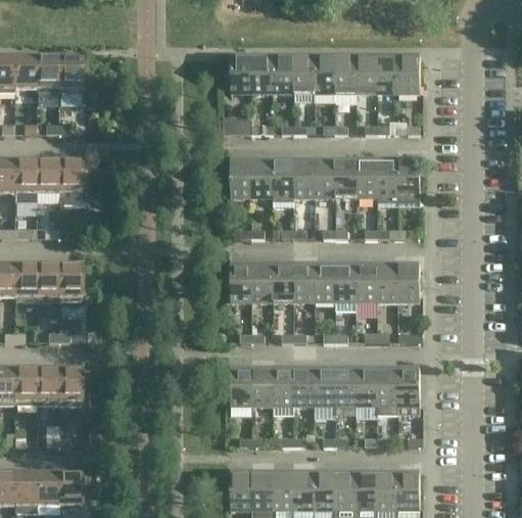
[(0,92),(13,93),(13,89),(13,56),(0,56),(0,92)]
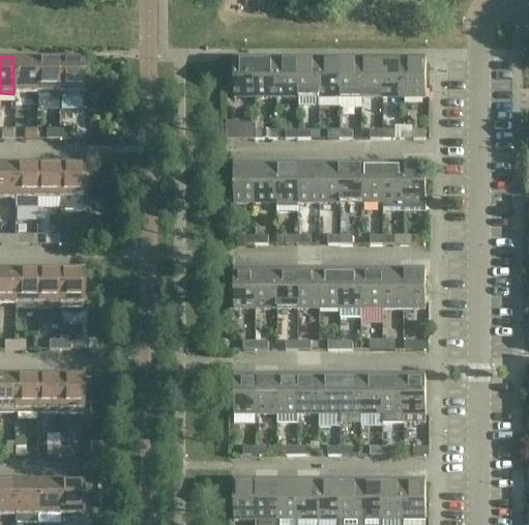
[(35,90),(35,57),(13,57),(13,90),(35,90)]
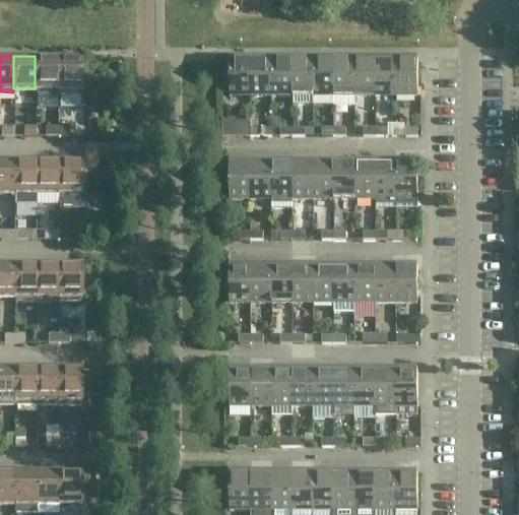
[(57,92),(57,56),(35,56),(35,88),(35,92),(57,92)]
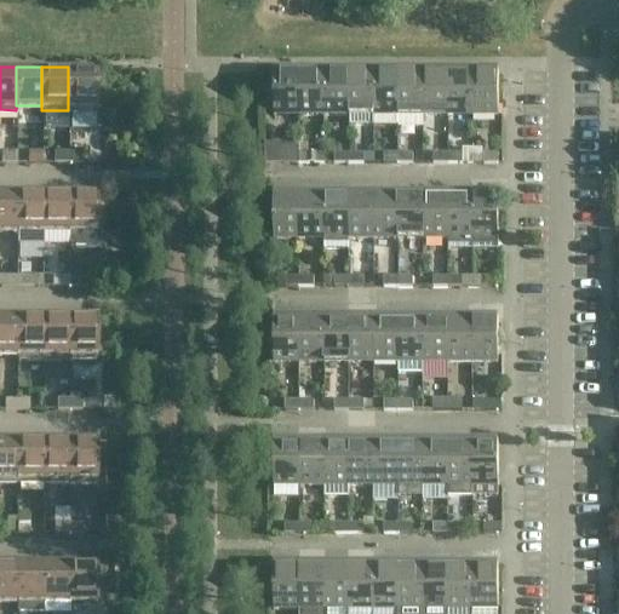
[(95,110),(95,67),(68,67),(68,110),(95,110)]
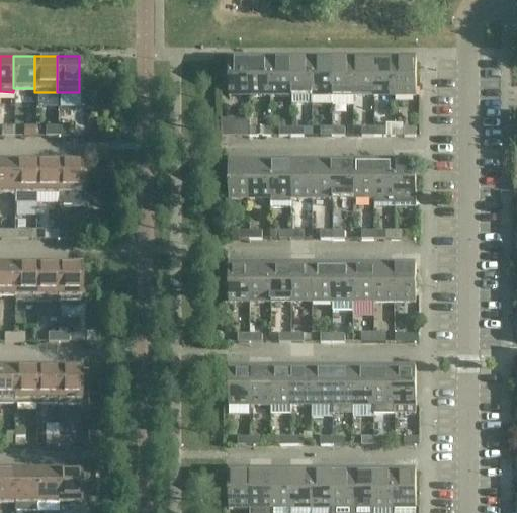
[(249,93),(249,56),(228,56),(228,93),(249,93)]
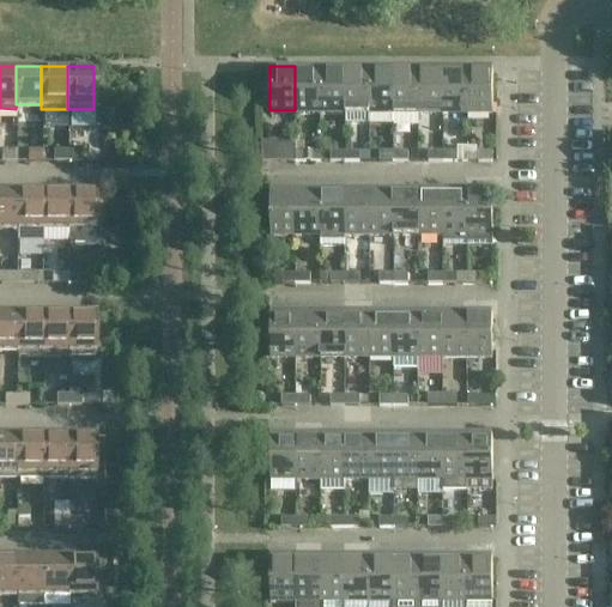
[(320,110),(320,66),(295,66),(295,110),(320,110)]
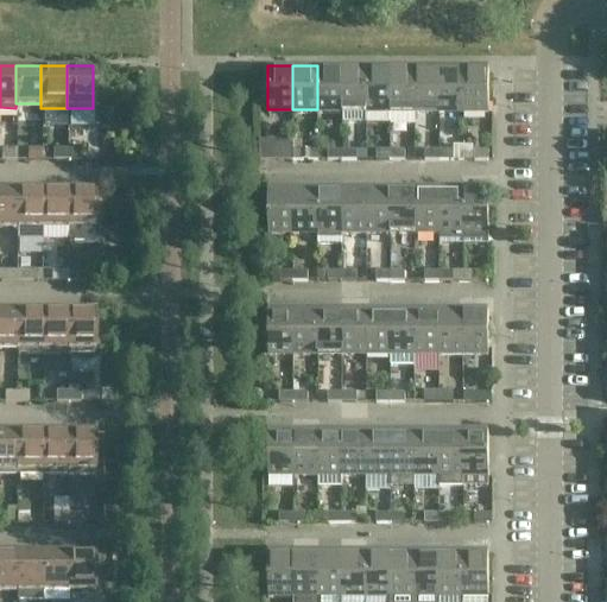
[(341,109),(341,65),(317,65),(317,109),(341,109)]
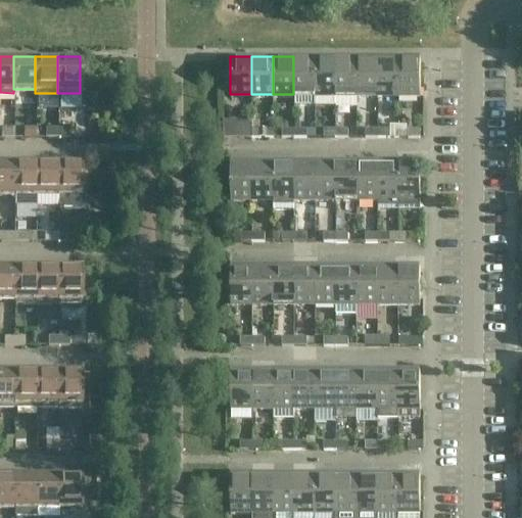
[(314,94),(314,56),(293,56),(293,94),(314,94)]
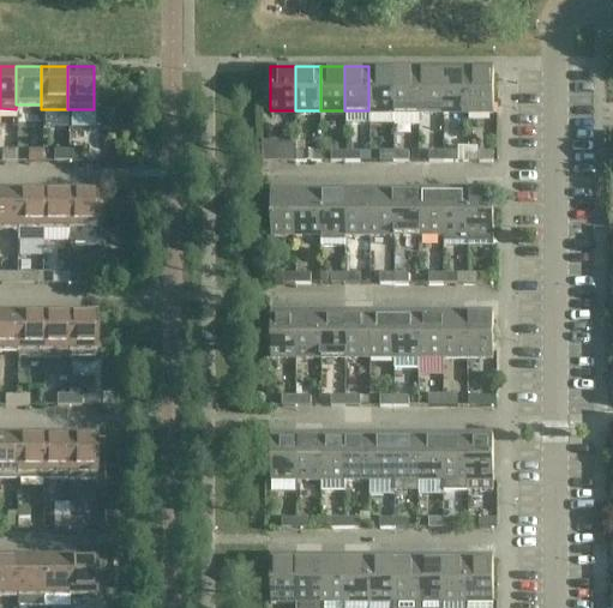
[(394,110),(394,66),(368,66),(368,110),(394,110)]
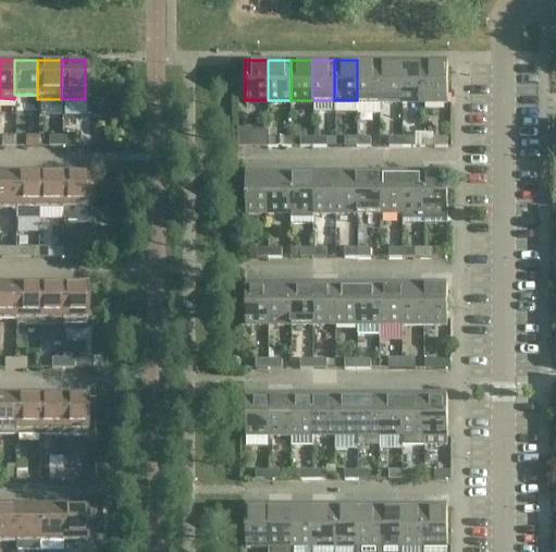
[(379,100),(379,60),(357,60),(357,100),(379,100)]
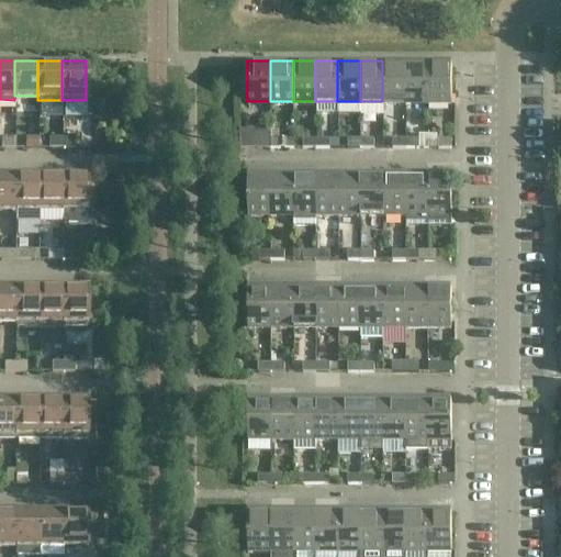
[(405,101),(405,60),(382,60),(382,101),(405,101)]
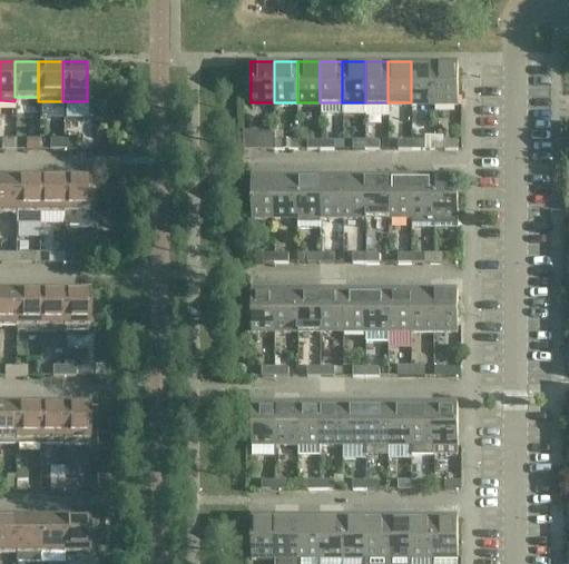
[(433,102),(433,61),(411,61),(411,102),(433,102)]
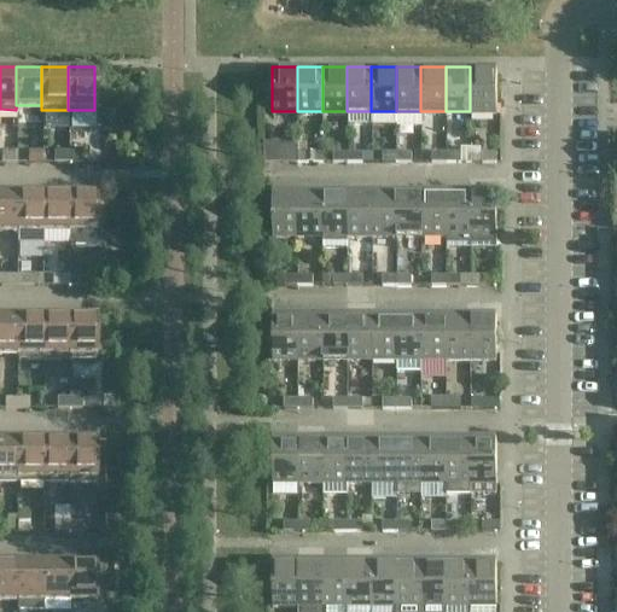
[(495,111),(495,66),(470,66),(470,111),(495,111)]
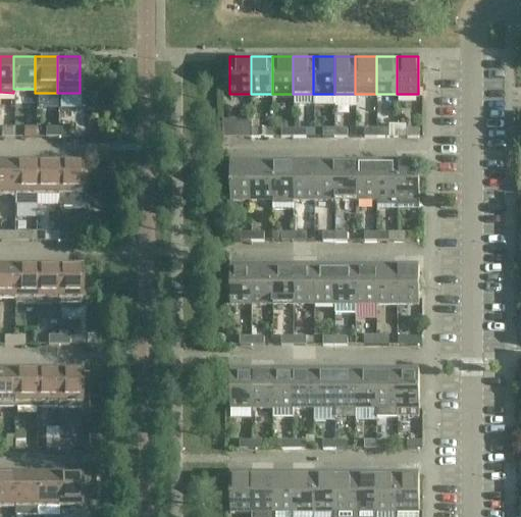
[(13,134),(13,124),(0,124),(0,134),(13,134)]
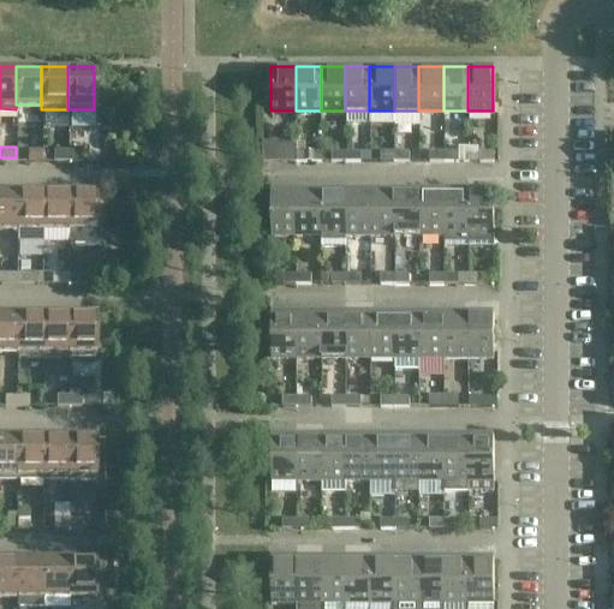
[(67,157),(67,147),(52,147),(52,157),(67,157)]
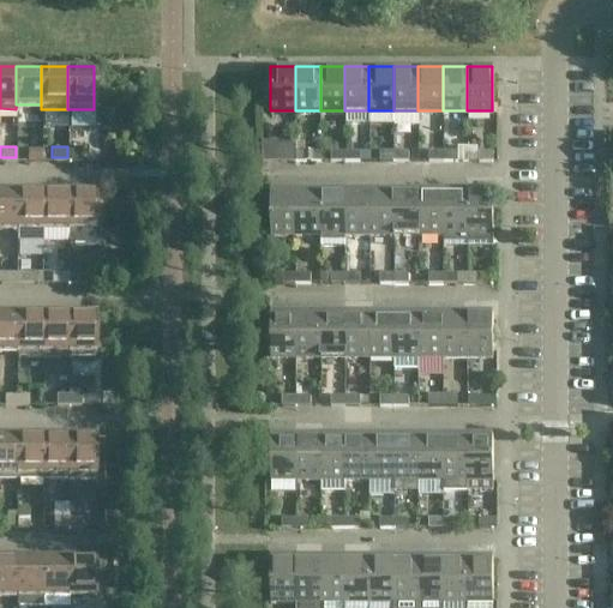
[(79,157),(79,146),(67,146),(67,157),(79,157)]
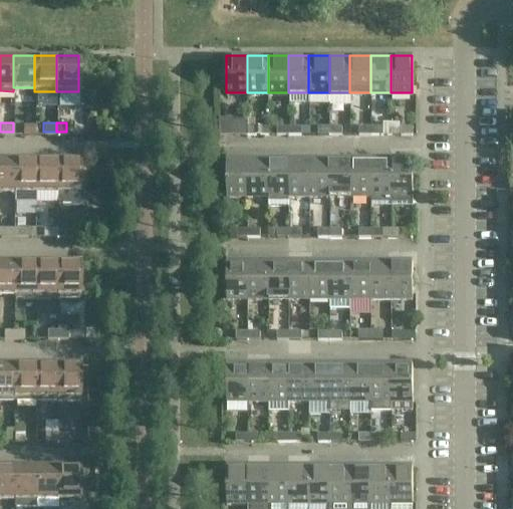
[(0,189),(13,190),(13,158),(0,158),(0,189)]
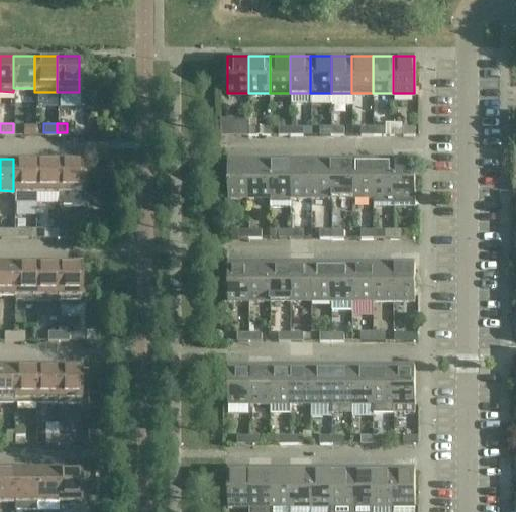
[(34,191),(34,159),(13,159),(13,191),(34,191)]
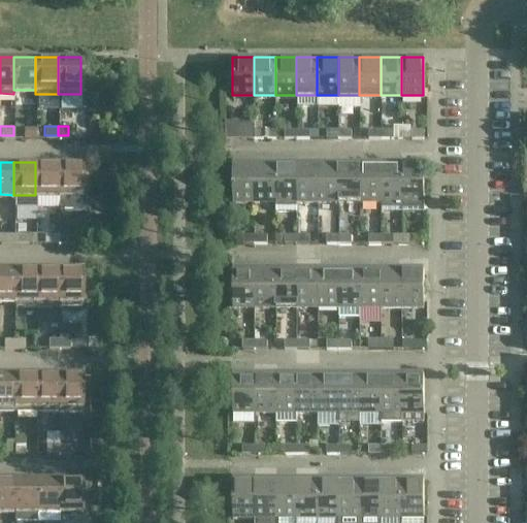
[(58,195),(58,162),(35,162),(35,195),(58,195)]
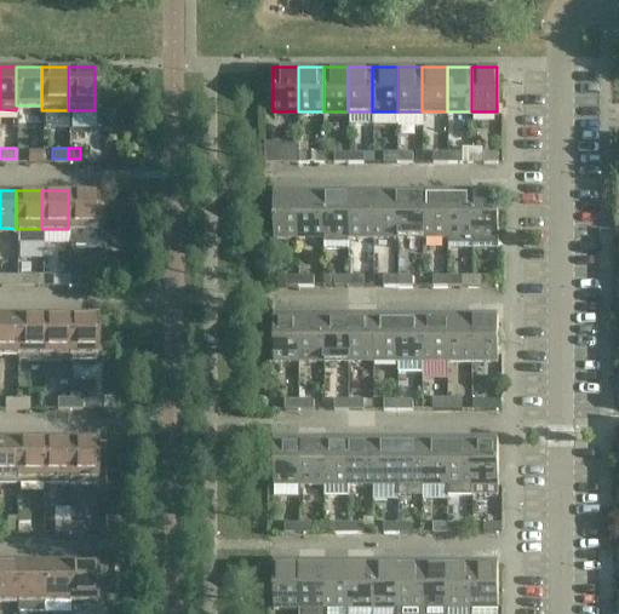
[(95,234),(95,190),(68,190),(68,229),(68,234),(95,234)]
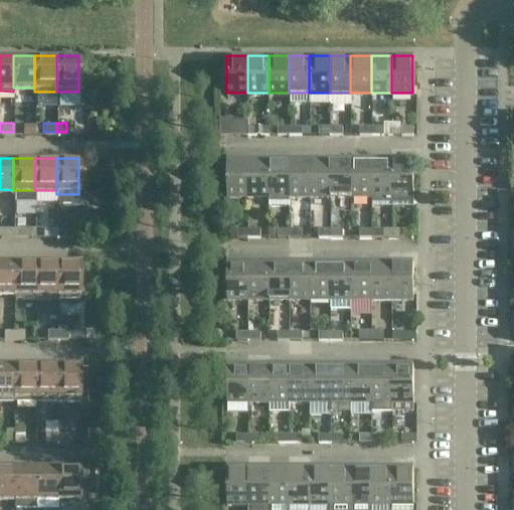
[(247,195),(247,158),(226,158),(226,195),(247,195)]
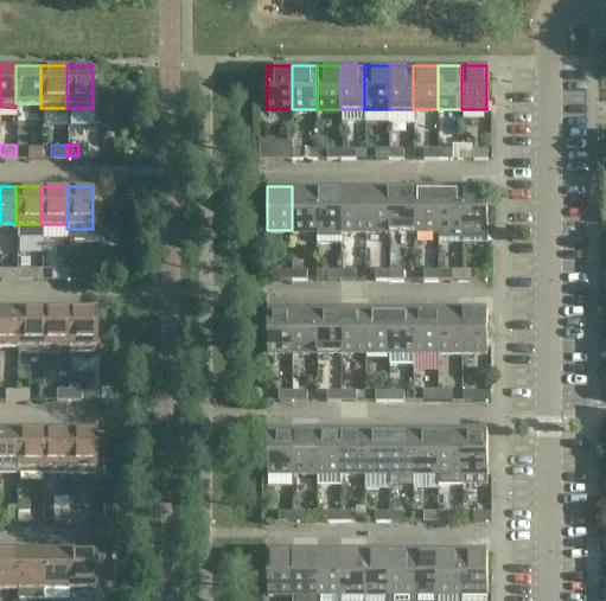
[(316,230),(316,186),(292,186),(292,230),(316,230)]
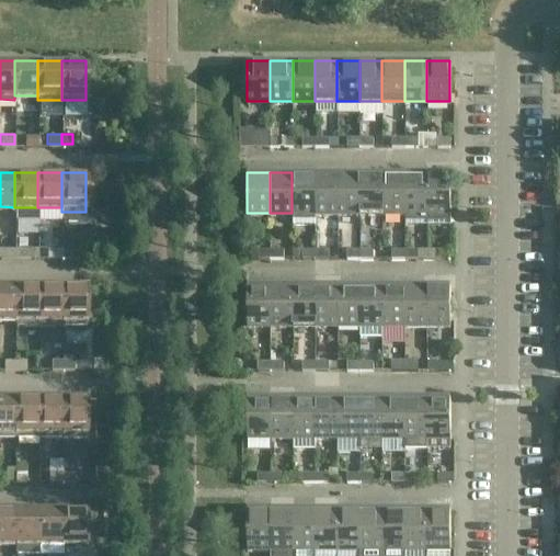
[(315,213),(315,172),(292,172),(292,213),(315,213)]
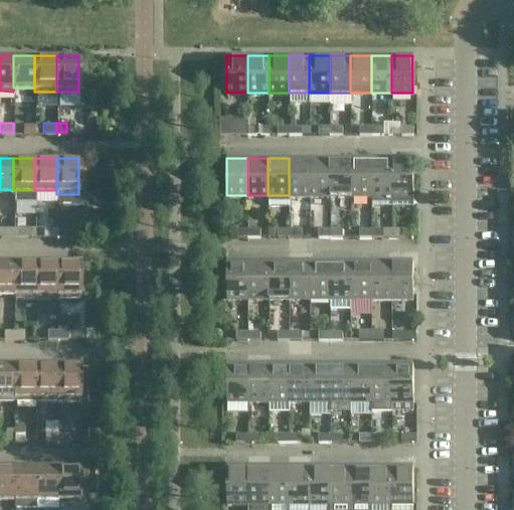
[(309,195),(309,158),(289,158),(289,195),(309,195)]
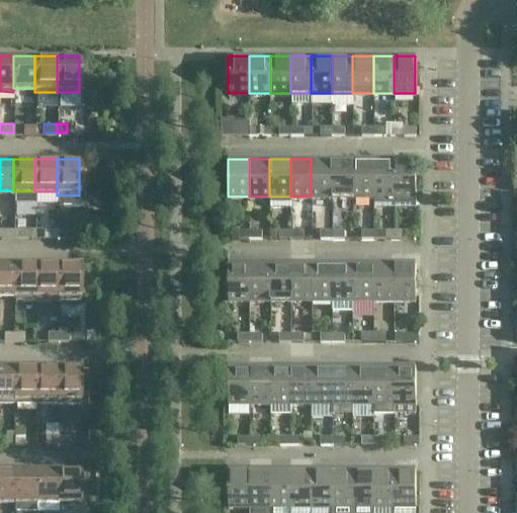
[(332,196),(332,159),(311,159),(311,196),(332,196)]
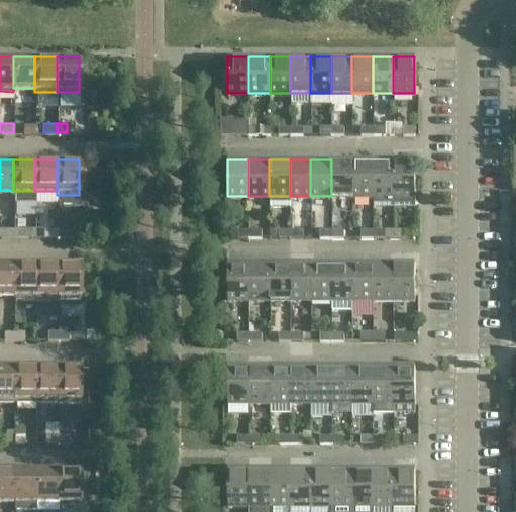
[(351,196),(351,159),(331,159),(331,196),(351,196)]
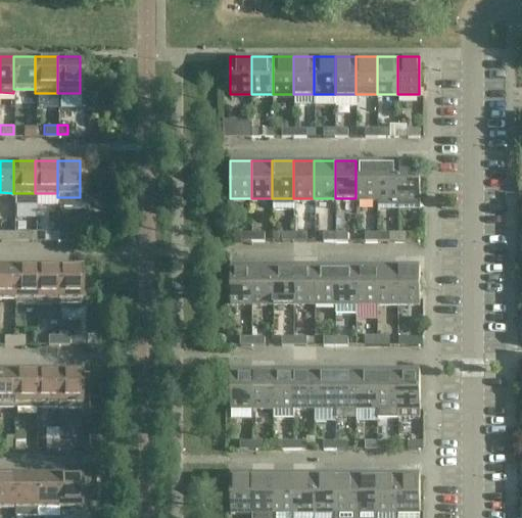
[(376,198),(376,160),(356,160),(356,198),(376,198)]
